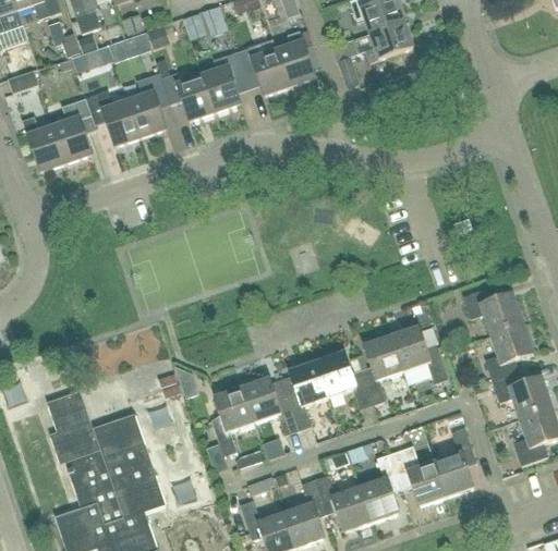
[(17,10),(13,0),(0,0),(0,32),(22,25),(17,10)]
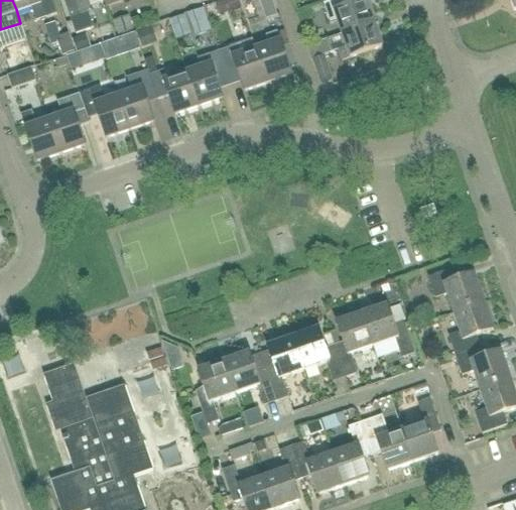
[(12,0),(16,9),(30,4),(35,17),(55,11),(51,0),(12,0)]
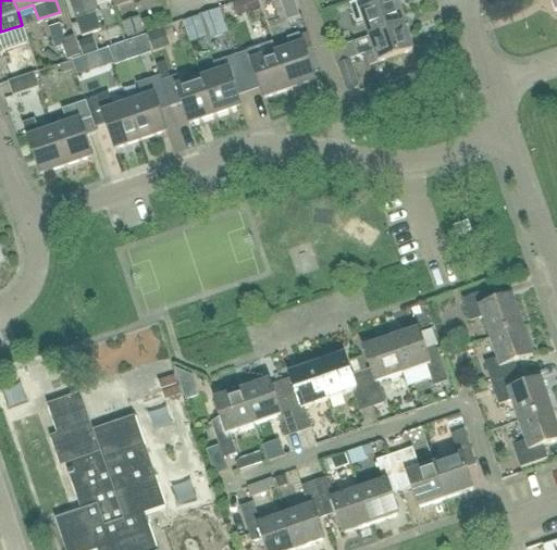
[(75,15),(82,33),(101,26),(95,9),(97,8),(94,0),(69,0),(74,16),(75,15)]
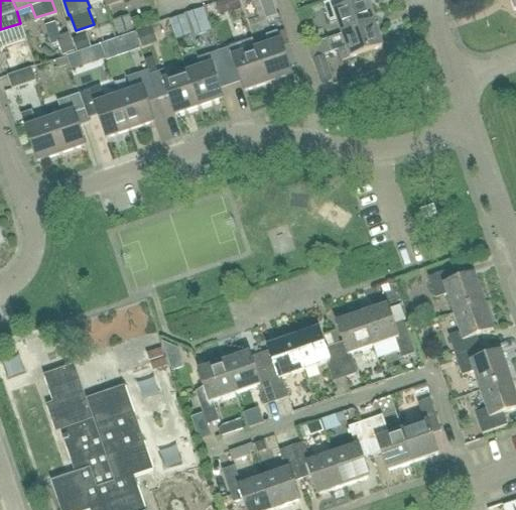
[(260,0),(266,15),(277,12),(273,0),(260,0)]
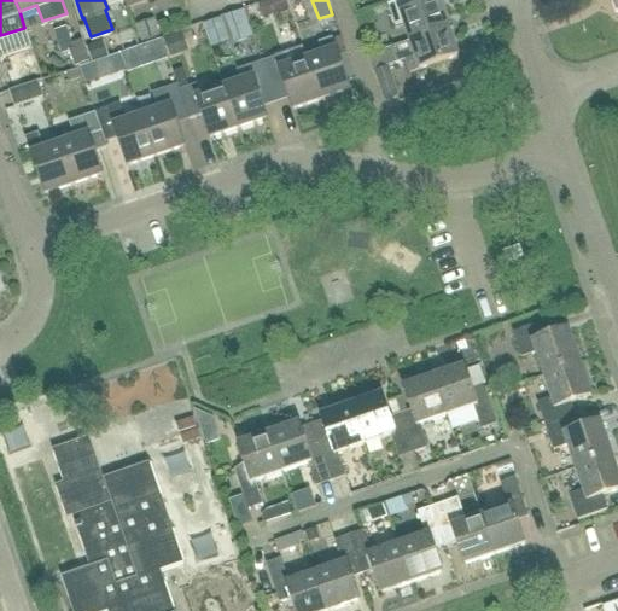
[(408,38),(448,24),(439,0),(426,0),(420,3),(419,0),(385,0),(394,24),(403,22),(408,38)]
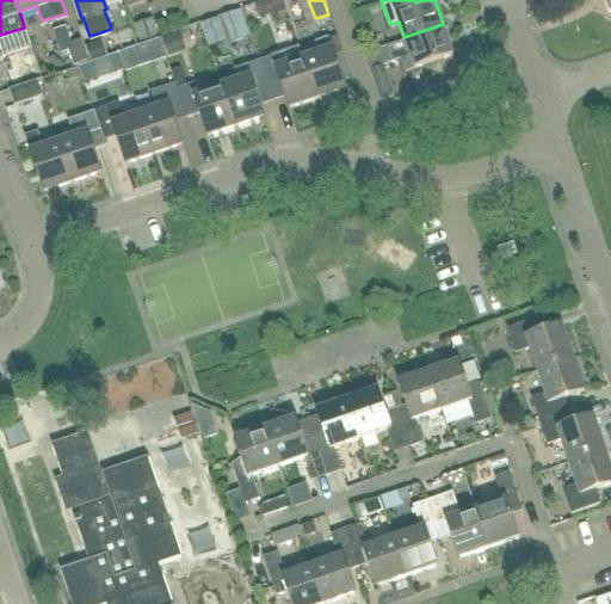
[(158,31),(152,13),(134,19),(140,37),(158,31)]
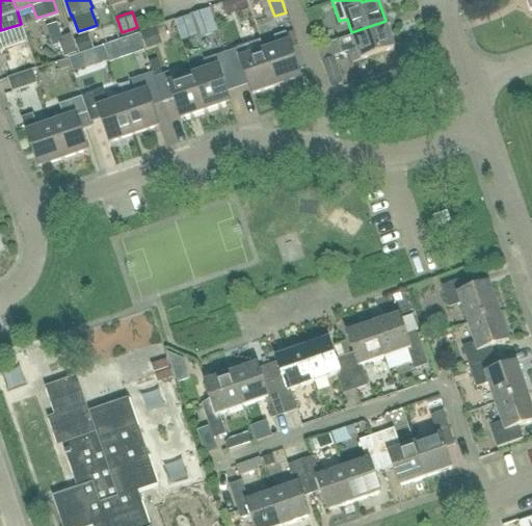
[(191,25),(186,12),(175,17),(179,29),(191,25)]
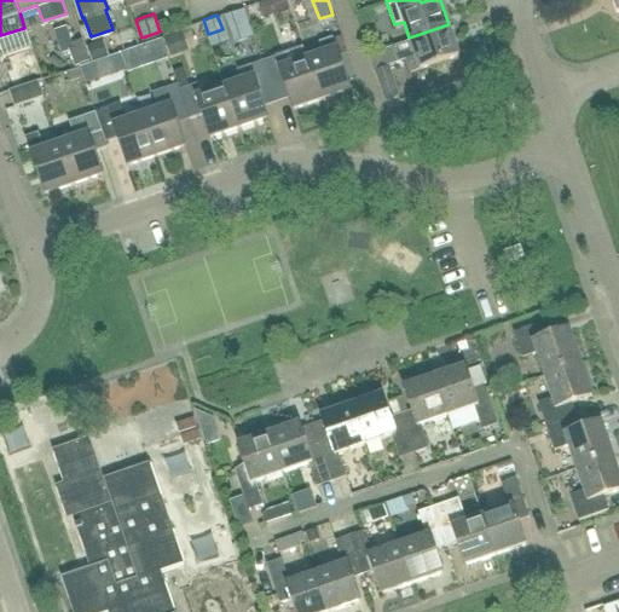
[(449,24),(409,38),(415,53),(406,57),(410,68),(458,52),(449,24)]
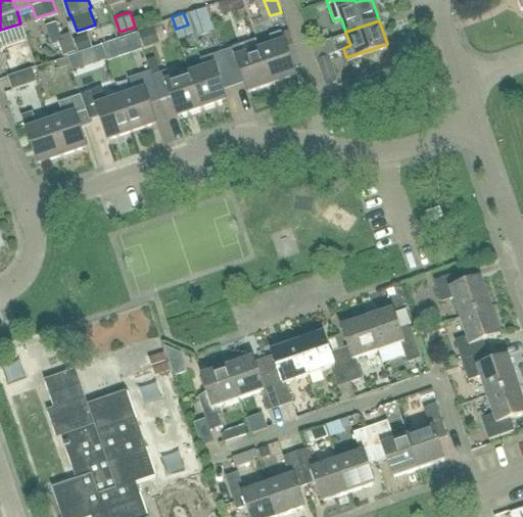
[(258,46),(271,82),(295,73),(280,29),(269,33),(272,42),(258,46)]
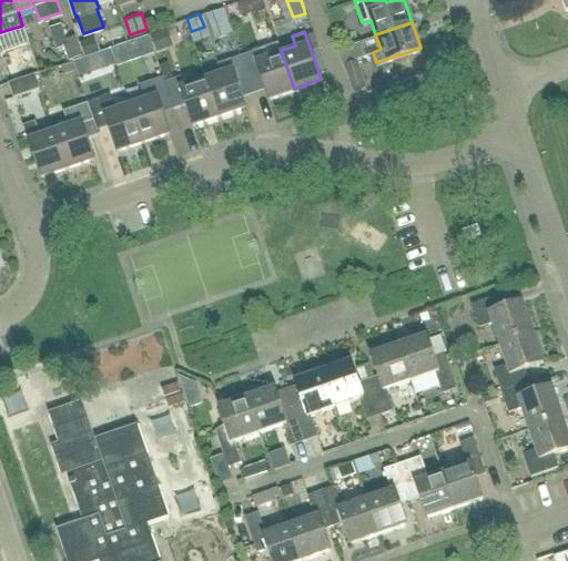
[(67,39),(73,57),(83,53),(78,36),(67,39)]
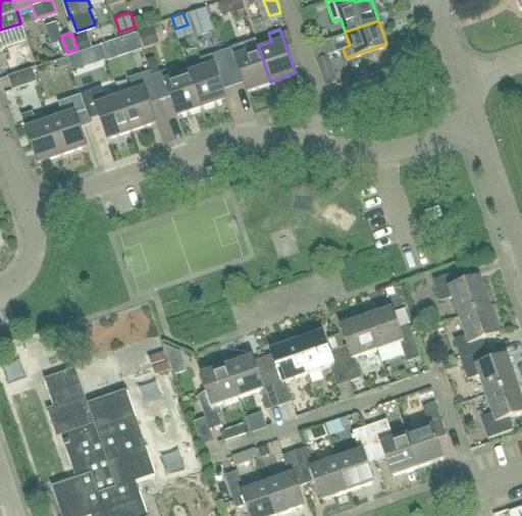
[(270,82),(258,46),(245,51),(242,42),(220,49),(228,73),(240,69),(247,89),(270,82)]
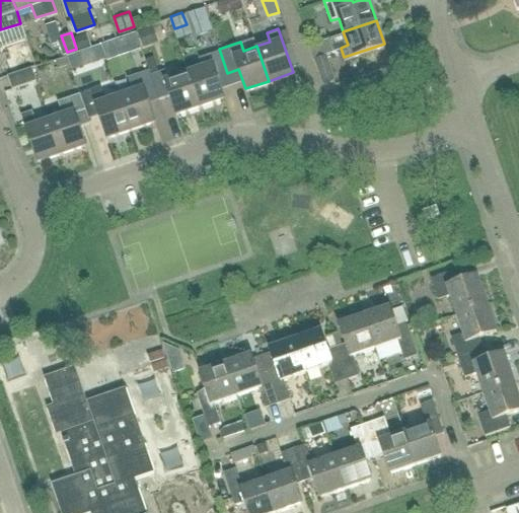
[(71,67),(82,63),(77,49),(76,49),(67,52),(66,53),(71,67)]
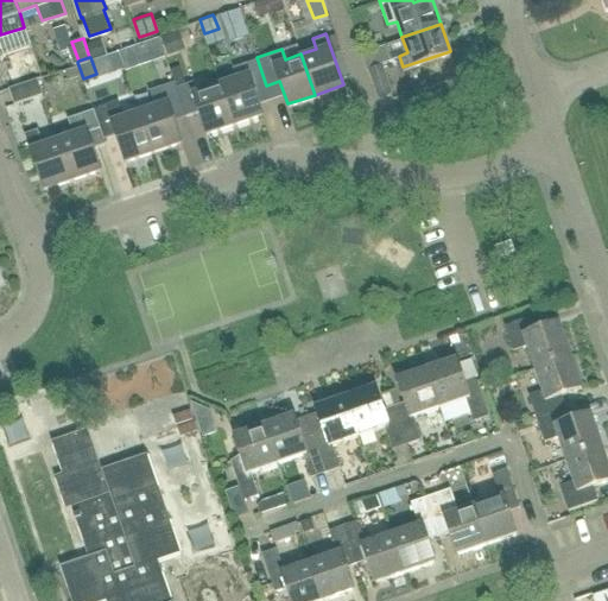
[(266,86),(257,57),(232,65),(235,76),(220,82),(233,122),(261,113),(254,89),(266,86)]
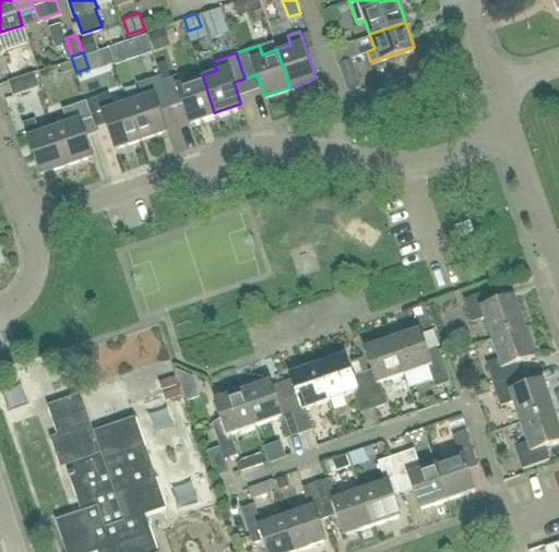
[(11,76),(34,69),(35,69),(36,68),(32,56),(7,64),(11,76)]
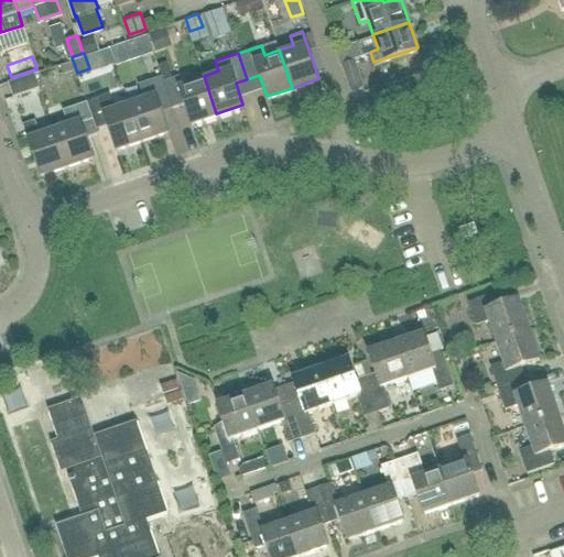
[(342,62),(350,87),(362,83),(355,58),(342,62)]
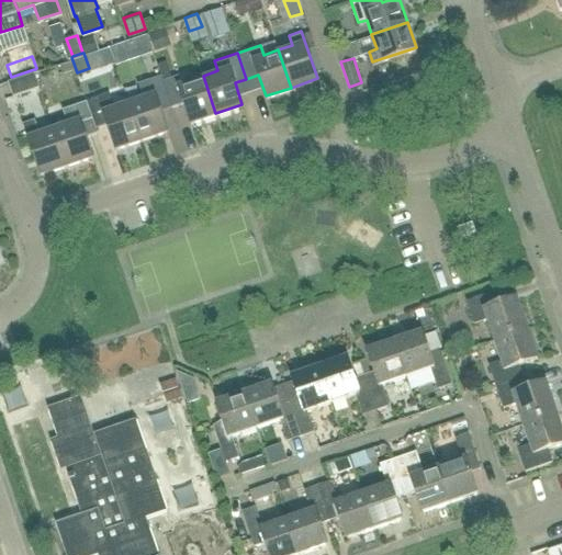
[(160,74),(161,78),(170,76),(165,59),(156,61),(160,74)]
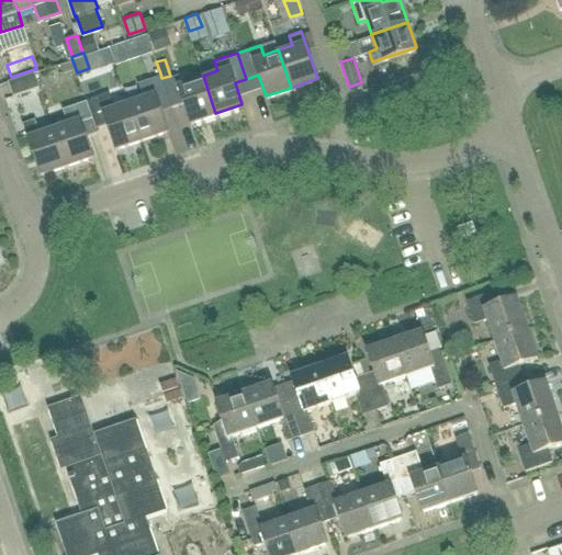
[(8,78),(13,93),(40,85),(34,69),(8,78)]
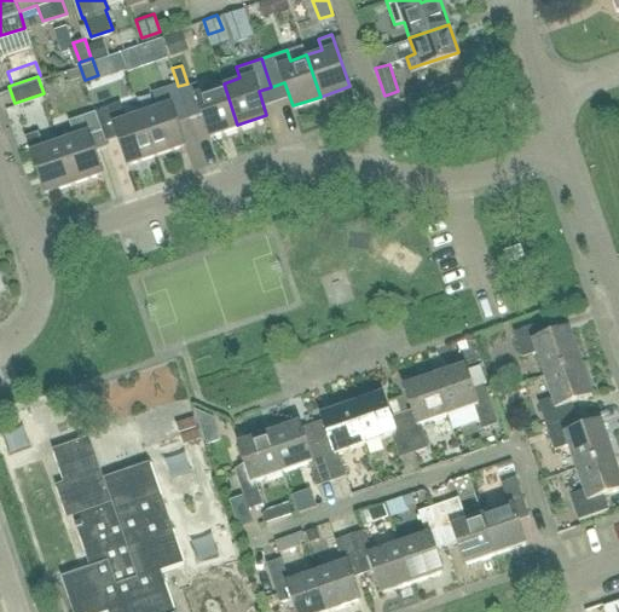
[(209,88),(206,76),(191,81),(191,82),(187,84),(178,86),(187,115),(201,110),(209,134),(237,125),(224,84),(209,88)]
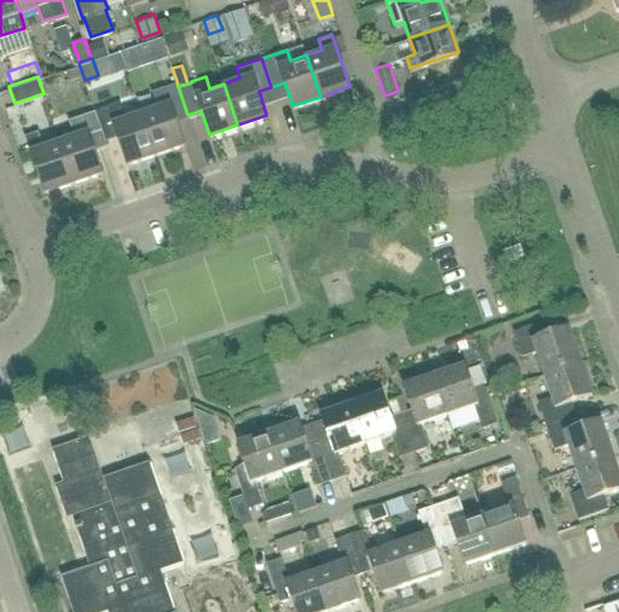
[(140,111),(155,153),(184,143),(175,119),(187,115),(178,86),(177,81),(150,90),(156,107),(140,111)]
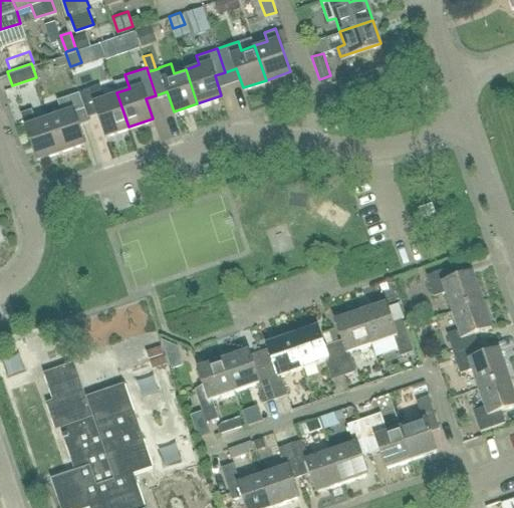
[(129,127),(116,92),(103,97),(98,83),(77,90),(85,113),(96,110),(105,135),(129,127)]
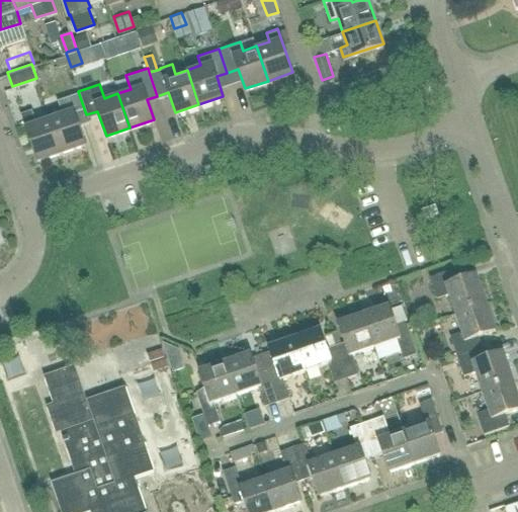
[(50,116),(61,151),(84,143),(78,122),(88,119),(86,114),(78,91),(57,98),(62,112),(50,116)]
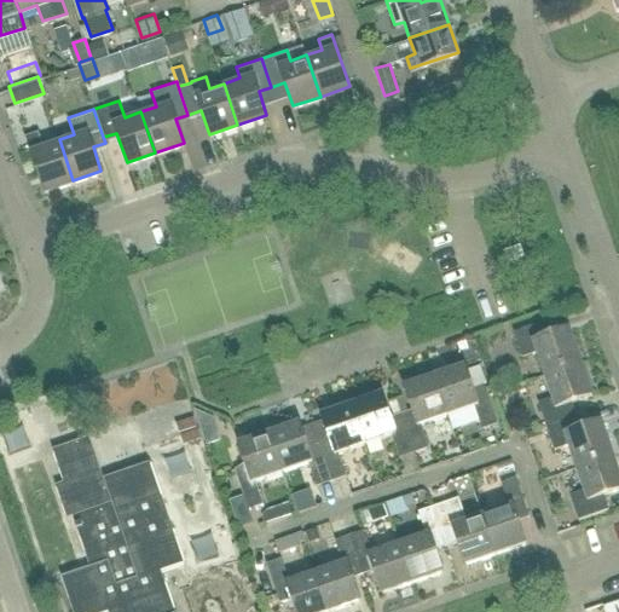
[(73,180),(59,139),(42,145),(38,128),(24,133),(44,190),(73,180)]
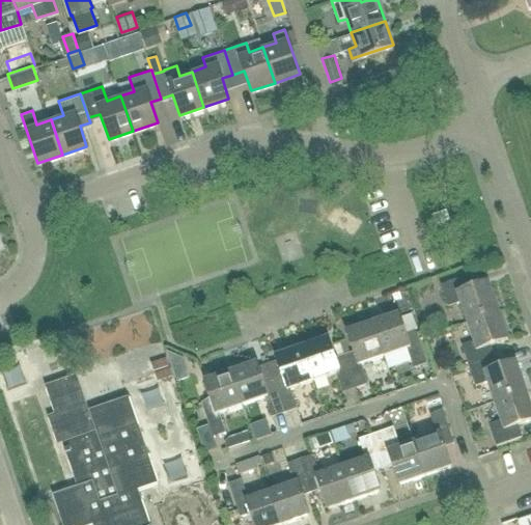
[(446,208),(431,212),(436,222),(449,217),(446,208)]
